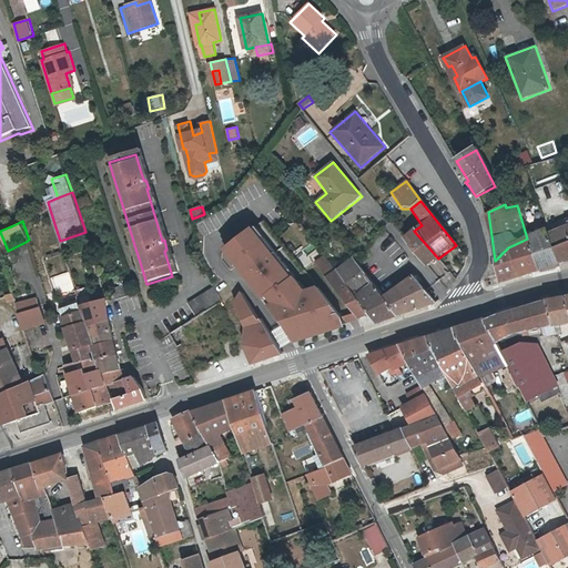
[(567,225),(548,234),(555,251),(560,266),(567,264),(567,225)]
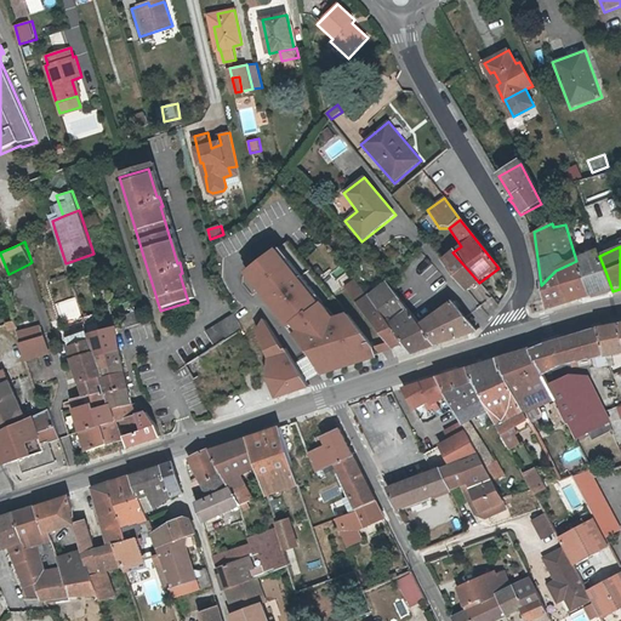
[(556,271),(568,305),(613,291),(607,274),(599,256),(598,251),(576,261),(571,263),(556,271)]
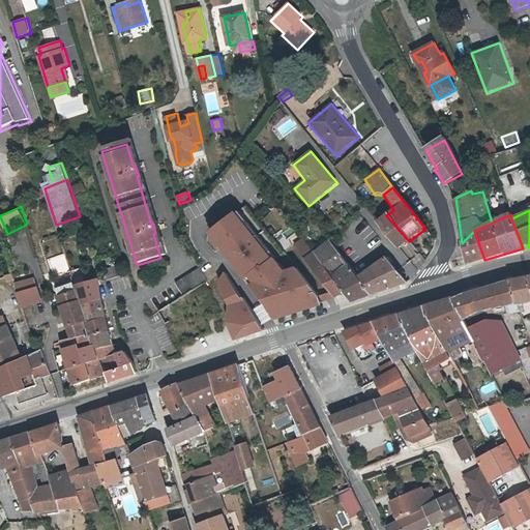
[(234,215),(208,236),(245,282),(271,261),(234,215)]
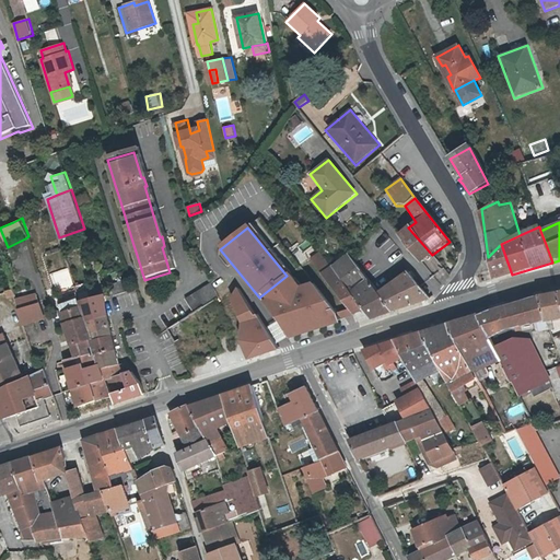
[(420,264),(432,255),(408,228),(398,235),(408,248),(420,264)]
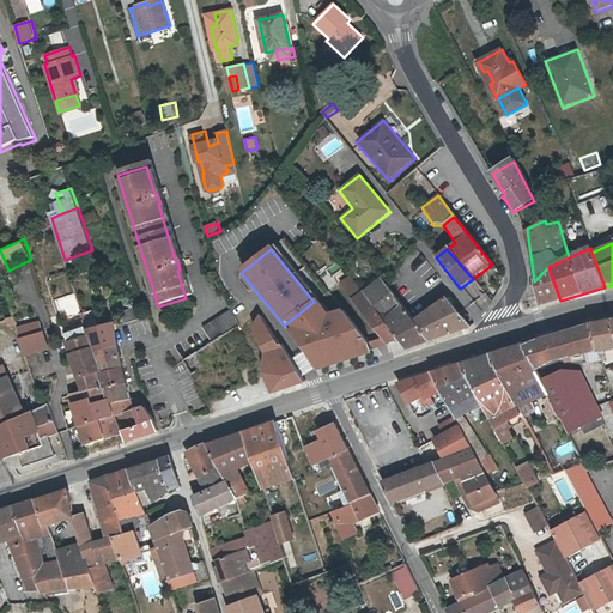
[(539,307),(560,301),(548,267),(541,274),(534,281),(539,307)]
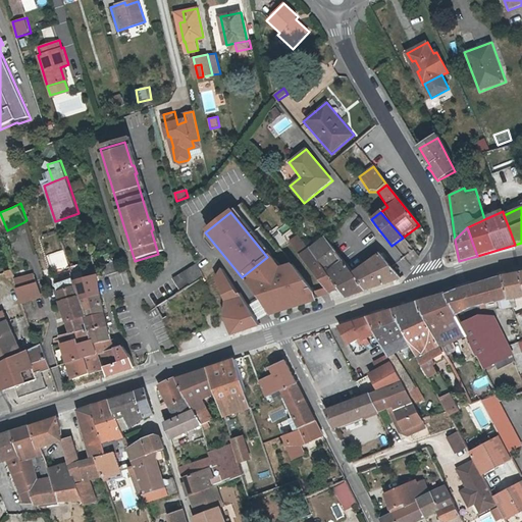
[(318,282),(329,295),(338,292),(326,274),(309,249),(298,236),(289,242),(318,282)]
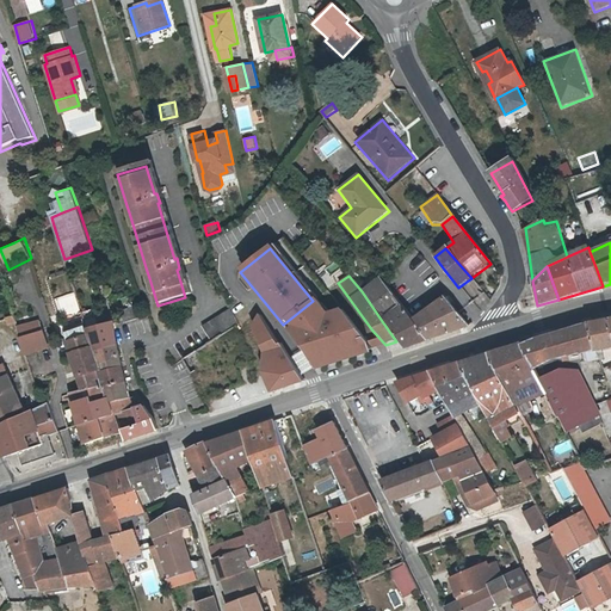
[(380,278),(362,291),(382,321),(400,308),(380,278)]
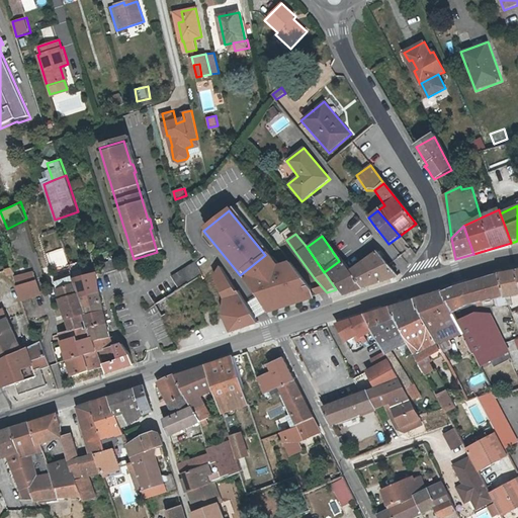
[(277,267),(267,254),(242,275),(246,279),(243,281),(268,316),(314,301),(311,294),(288,264),(277,267)]
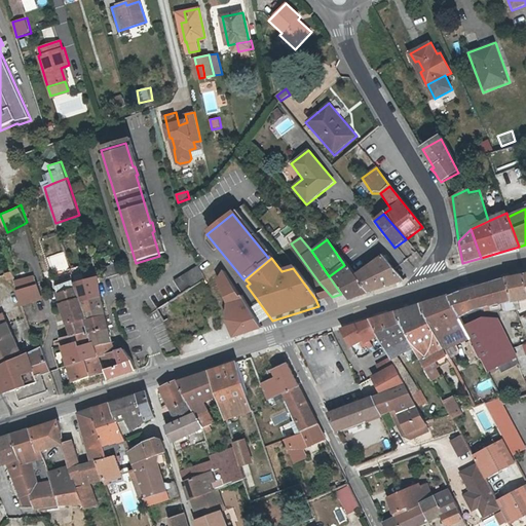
[(383,258),(354,276),(367,294),(405,284),(383,258)]
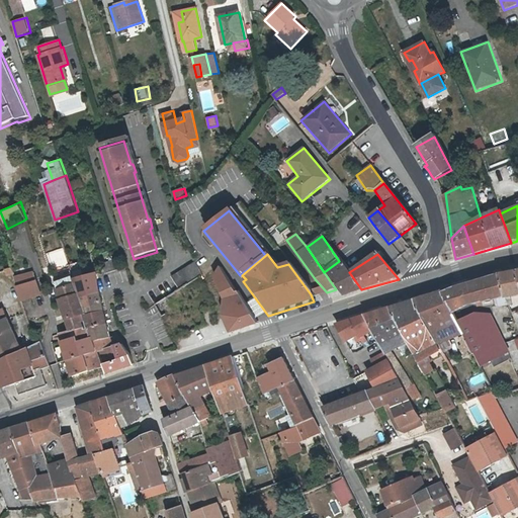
[(113,261),(101,264),(104,274),(116,271),(113,261)]
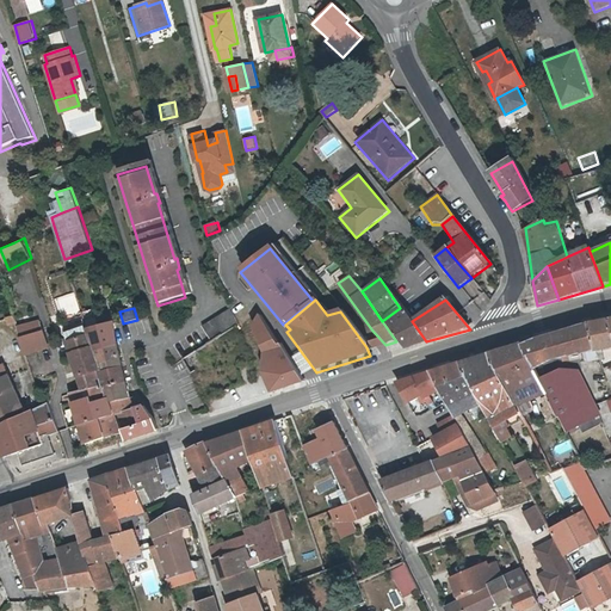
[(405,351),(426,341),(412,321),(400,308),(382,321),(396,341),(405,351)]
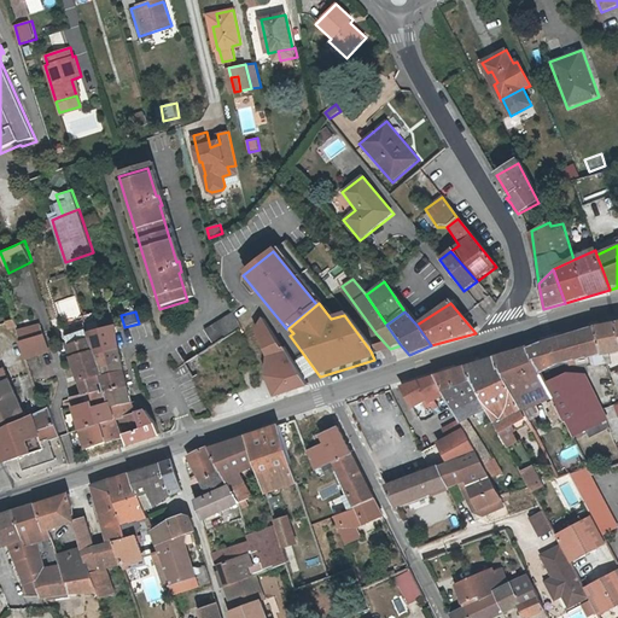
[(213,344),(242,327),(233,313),(204,331),(213,344)]
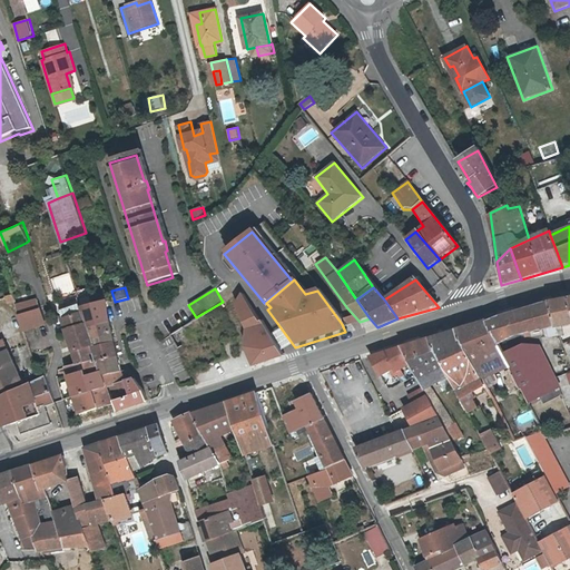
[(557,324),(561,323),(569,322),(569,297),(569,293),(547,300),(557,324)]
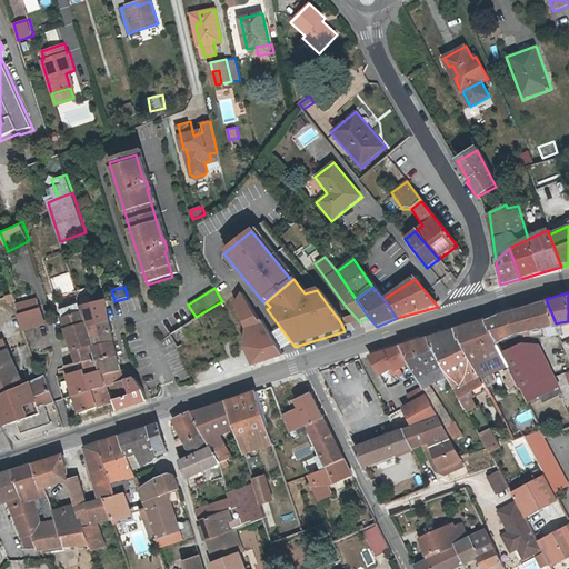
[(251,369),(281,358),(268,335),(260,322),(258,323),(250,310),(240,296),(233,308),(246,335),(242,347),(251,369)]
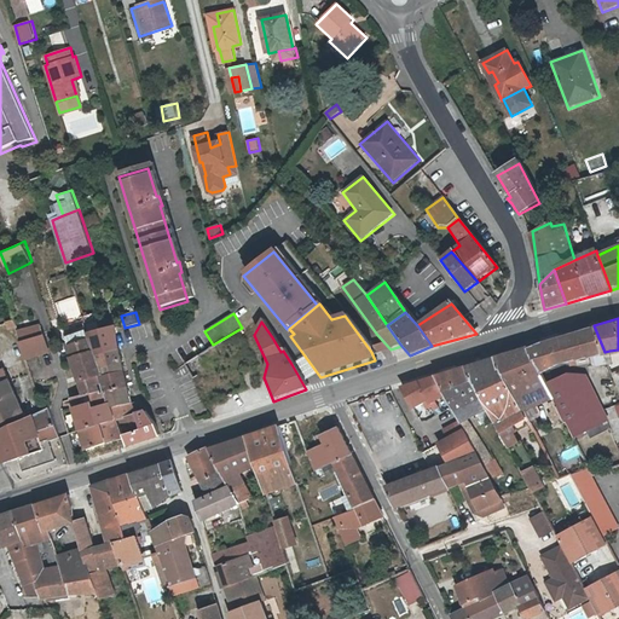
[(18,331),(22,342),(33,339),(44,335),(41,324),(18,331)]
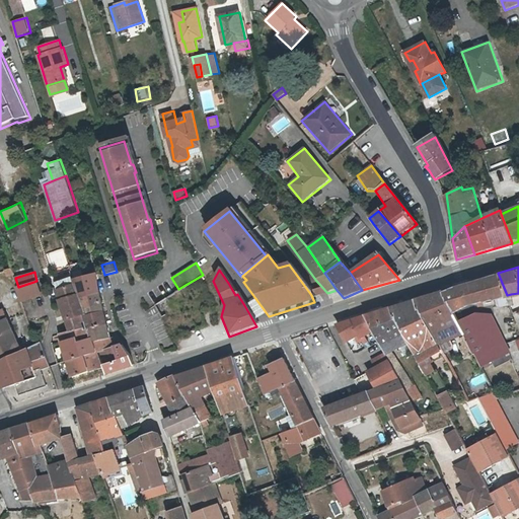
[(478,301),(483,299),(507,295),(498,273),(459,285),(453,287),(441,289),(453,307),(464,300),(469,302),(478,301)]
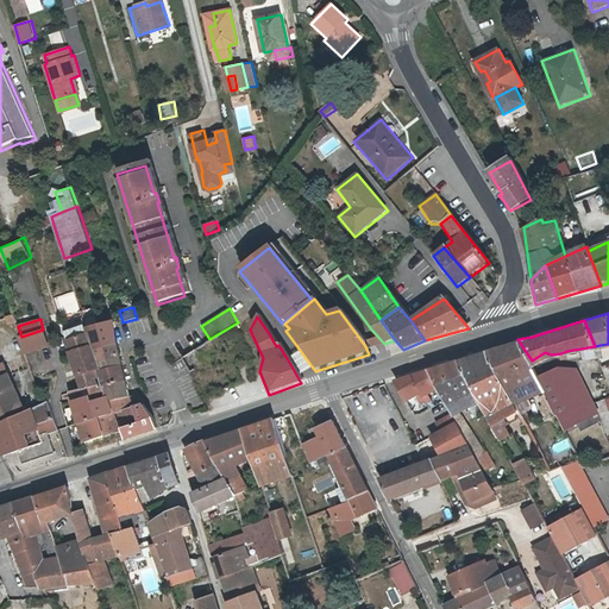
[(113,322),(83,331),(86,336),(100,372),(120,368),(121,368),(113,322)]
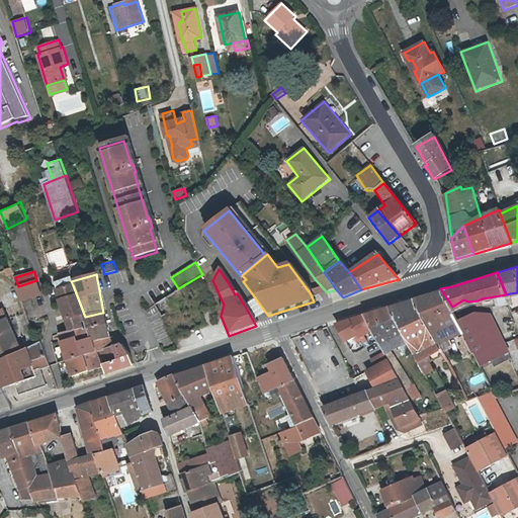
[(27,283),(18,286),(22,298),(40,292),(36,280),(27,283)]
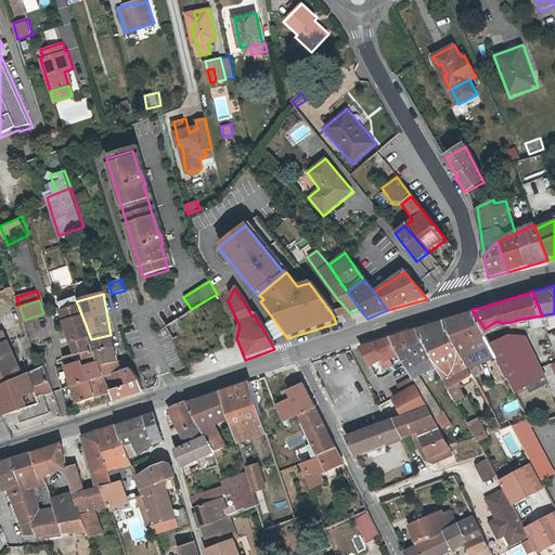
[(91,339),(78,306),(57,313),(67,346),(68,346),(89,340),(91,339)]
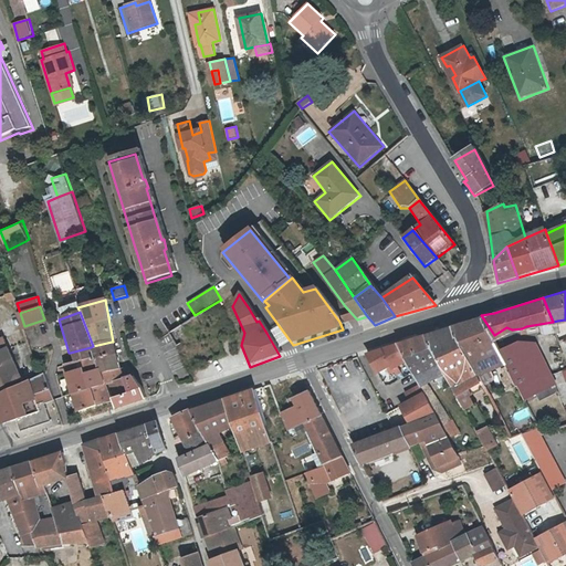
[(480,377),(507,365),(494,335),(481,315),(450,325),(480,381),(480,377)]
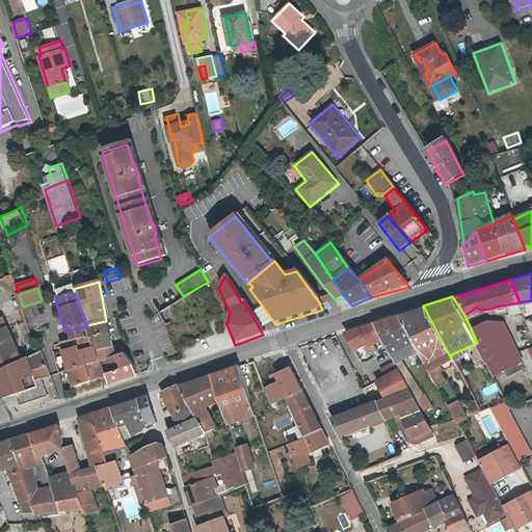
[(439,365),(451,358),(423,306),(399,313),(419,351),(437,384),(447,379),(439,365)]
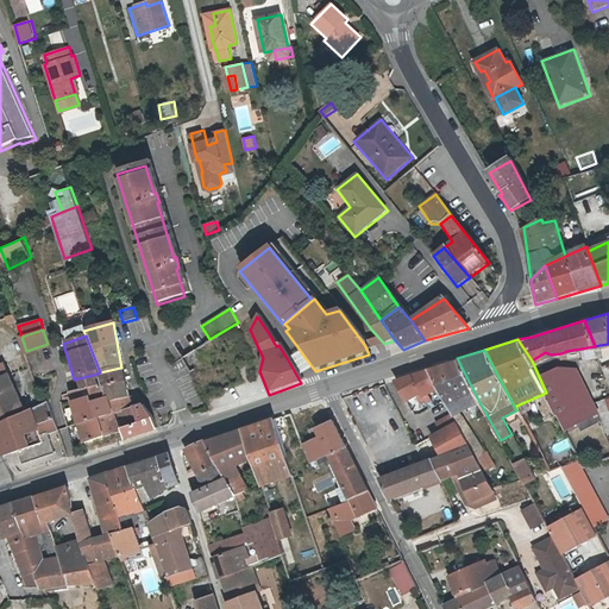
[(546,393),(550,395),(552,399),(566,427),(602,415),(596,402),(577,368),(565,368),(564,358),(562,353),(551,355),(545,352),(532,360),(546,393)]
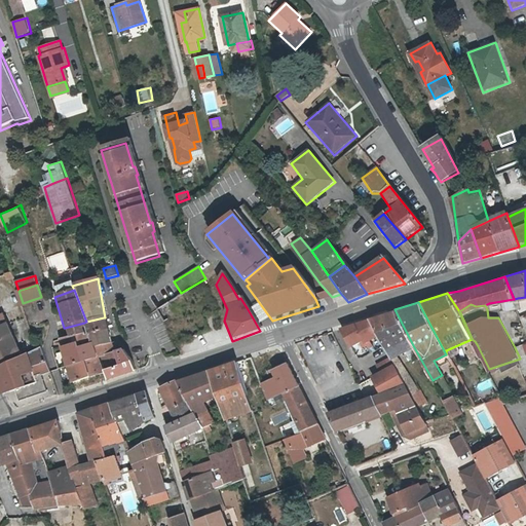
[(390,357),(398,357),(414,347),(395,309),(369,317),(377,334),(380,336),(390,357)]
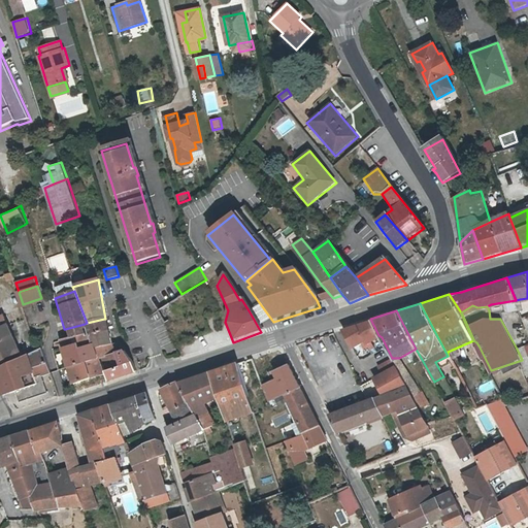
[(87,323),(85,324),(88,334),(107,332),(104,319),(87,323)]
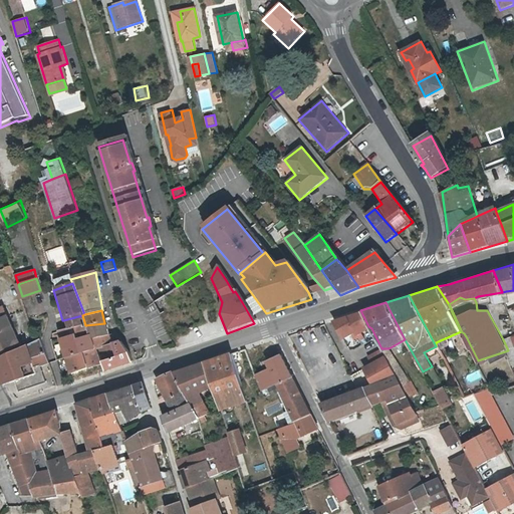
[(368,326),(360,310),(333,319),(341,336),(350,331),(353,336),(356,335),(358,338),(362,336),(359,330),(368,326)]
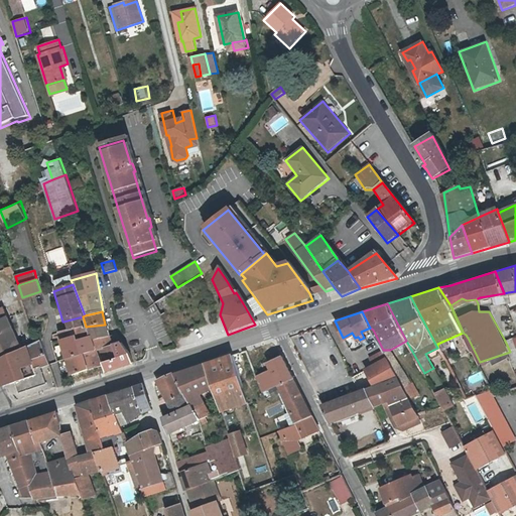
[(83,316),(63,321),(67,332),(86,327),(83,316)]
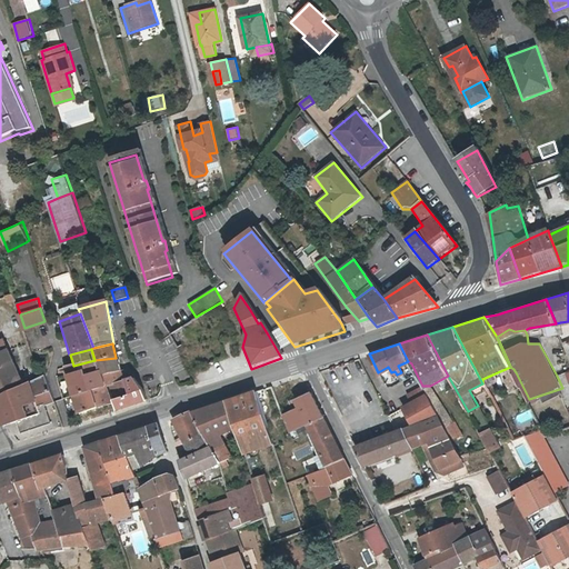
[(0,381),(7,393),(22,387),(7,351),(0,353),(0,381)]
